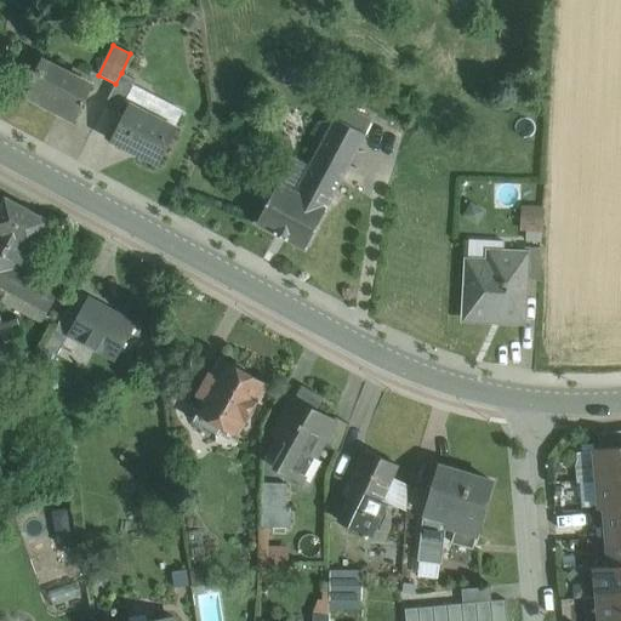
[(93,86),(41,60),(23,95),(75,121),(93,86)]
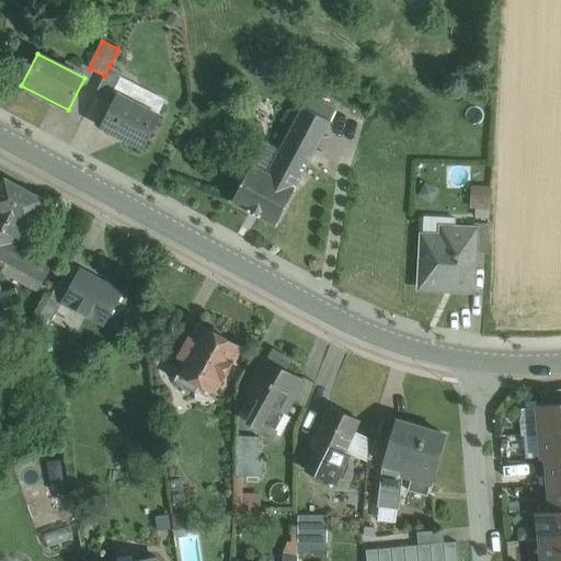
[(104,76),(94,96),(106,103),(123,72),(110,66),(104,76)]
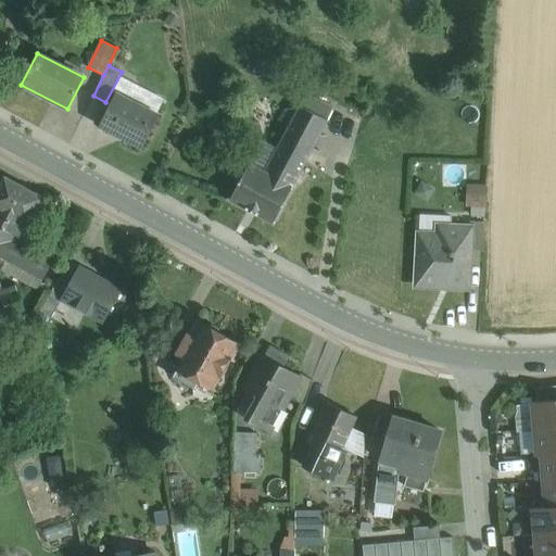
[(159,115),(115,93),(100,125),(142,147),(159,115)]
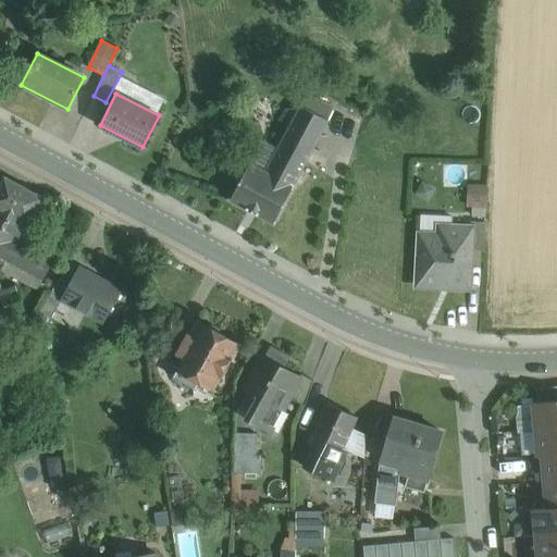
[(334,108),(307,94),(300,106),(327,120),(334,108)]
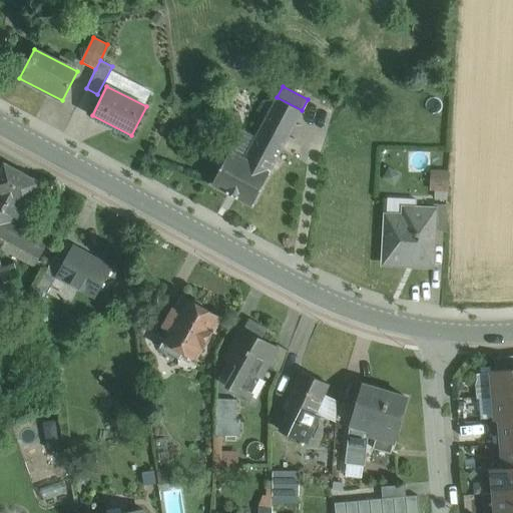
[(277,97),(244,158),(270,171),(302,110),(277,97)]
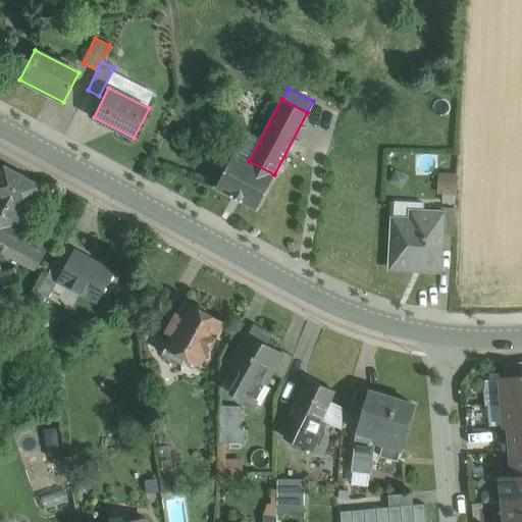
[(249,161),(233,153),(215,188),(257,210),(275,174),(274,174),(249,161)]
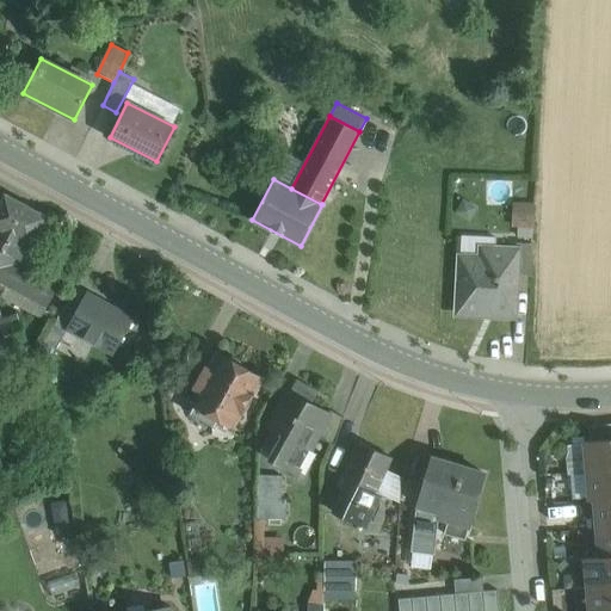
[(0,282),(7,287),(47,307),(60,284),(28,267),(38,247),(31,244),(45,217),(5,195),(0,203),(0,282)]
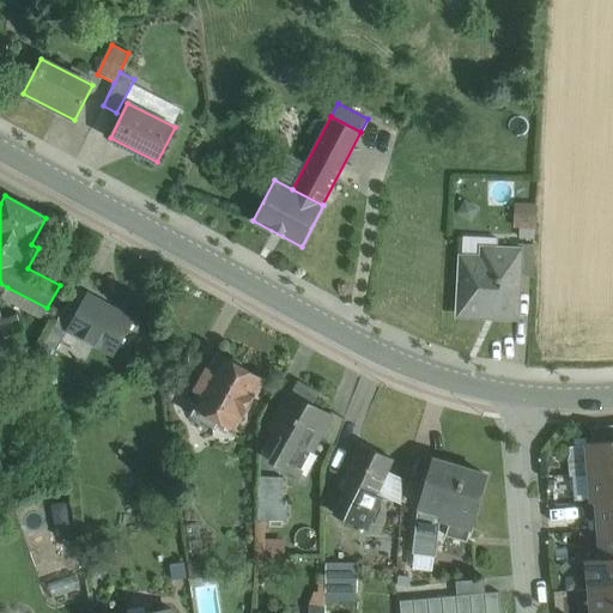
[(514,200),(513,224),(533,225),(534,201),(514,200)]
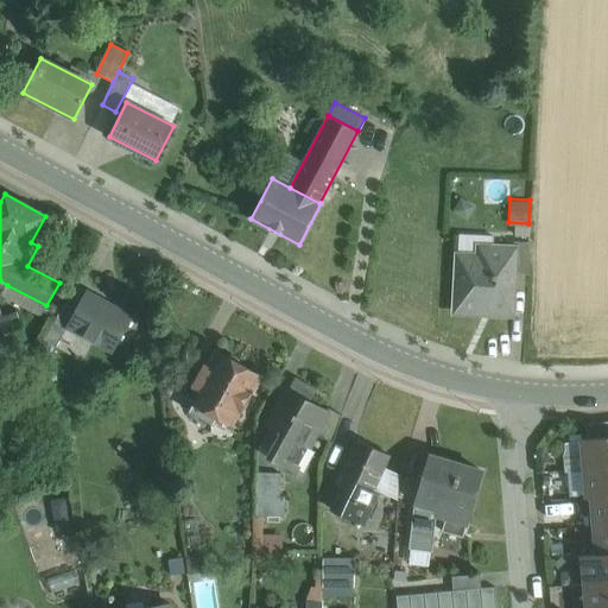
[(530,242),(514,242),(513,248),(515,248),(514,273),(529,273),(530,242)]
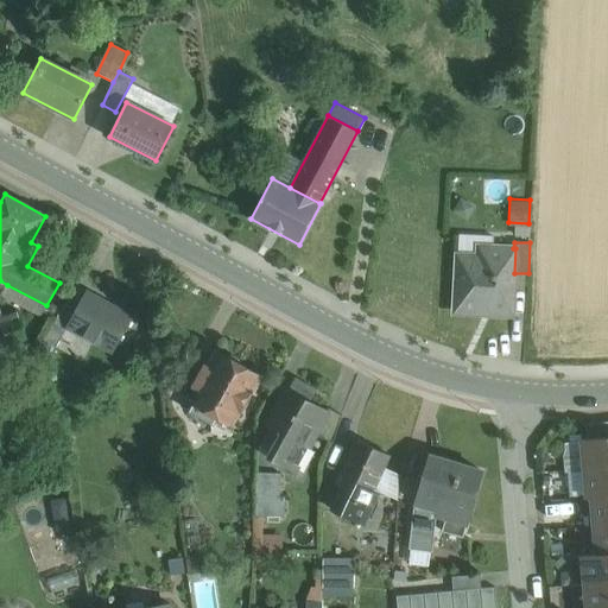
[(492,257),(457,255),(455,312),(512,315),(514,273),(515,248),(513,248),(492,247),(492,257)]
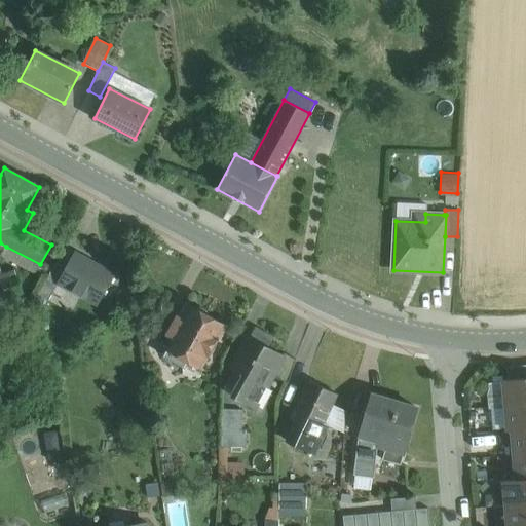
[(97,306),(115,272),(73,249),(54,283),(97,306)]
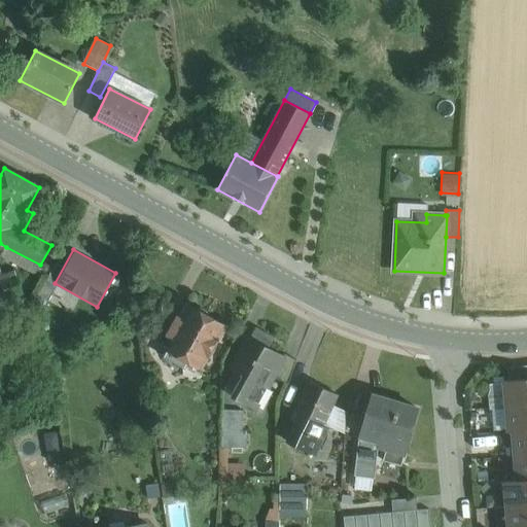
[(2,277),(0,277),(0,315),(26,308),(15,273),(2,277)]
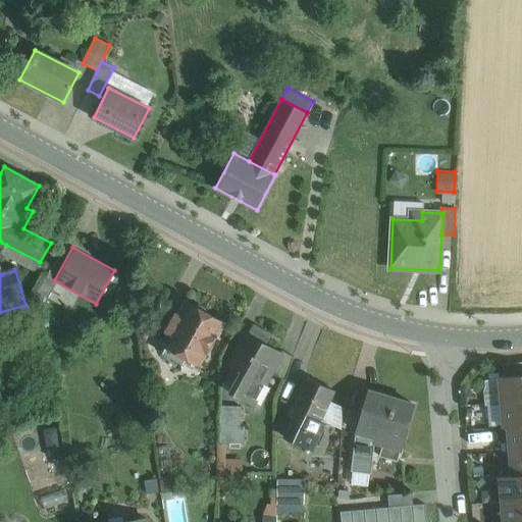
[(198,306),(194,307),(190,304),(183,316),(176,313),(166,332),(172,335),(166,346),(167,347),(163,354),(184,364),(188,357),(200,364),(222,322),(207,314),(205,310),(202,308),(198,306)]
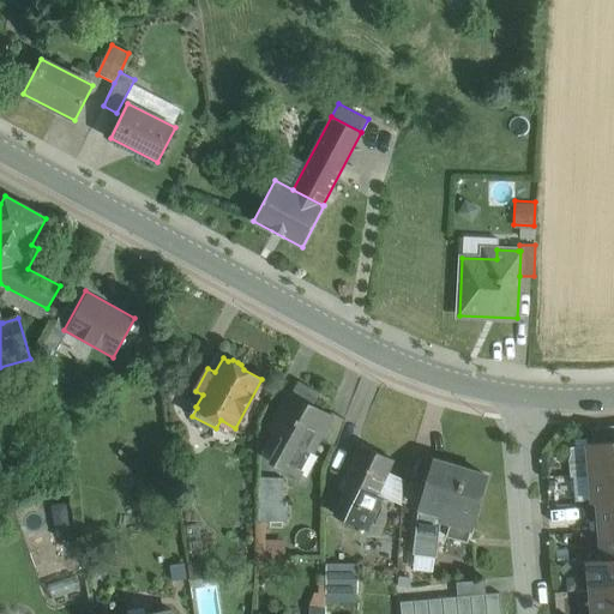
[(325,413),(292,395),(272,431),(288,439),(305,447),(306,449),(325,413)]
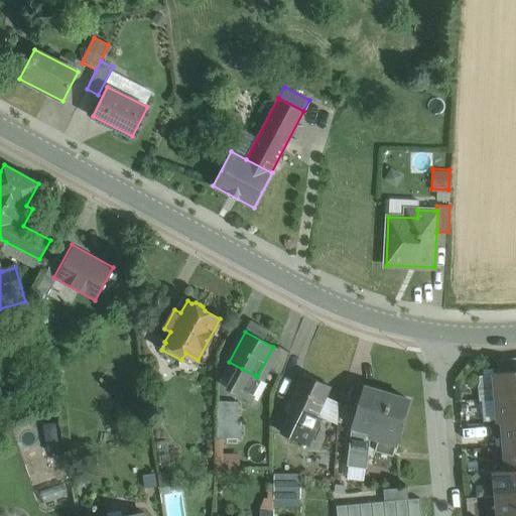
[(278,350),(268,369),(282,376),(290,353),(278,346),(277,349),(278,350)]
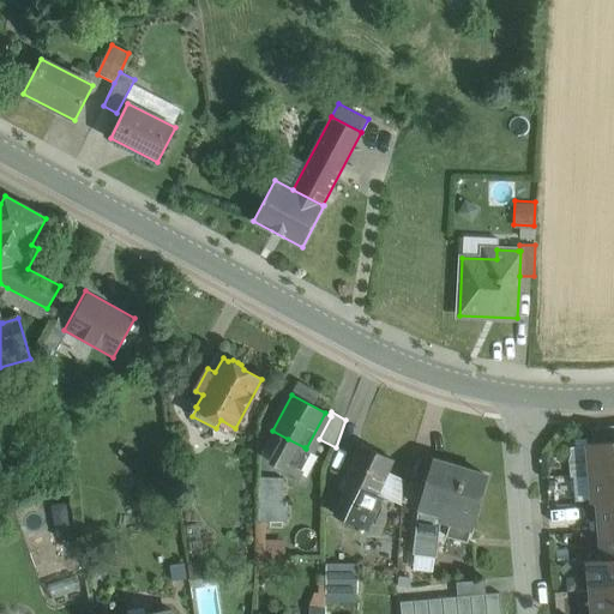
[(613,426),(591,429),(593,444),(613,441),(613,426)]
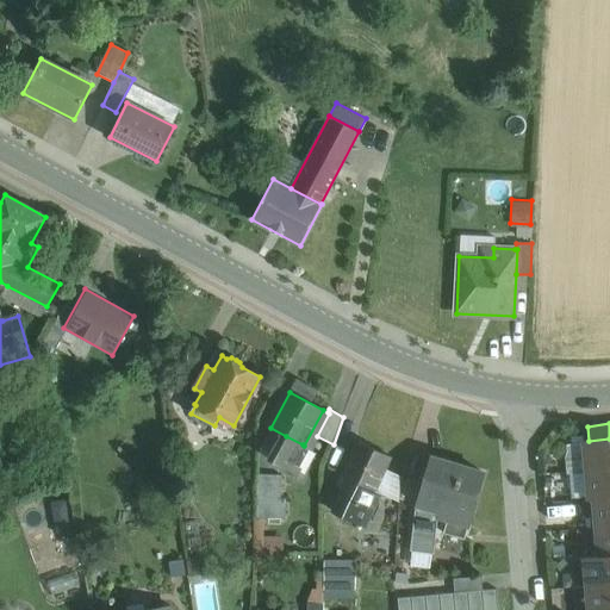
[(303,444),(286,436),(273,460),(290,470),(303,444)]
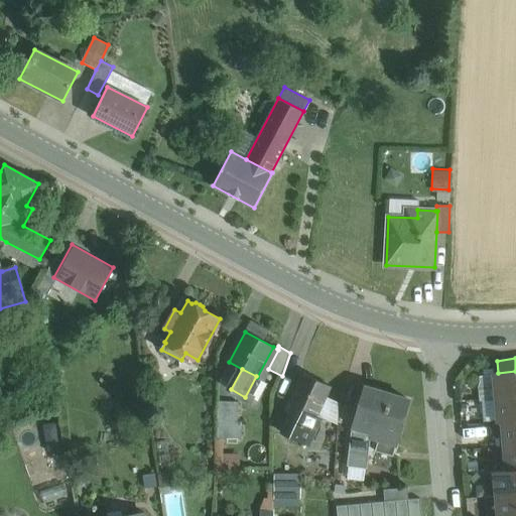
[(515,371),(498,373),(493,373),(496,398),(515,396),(515,371)]
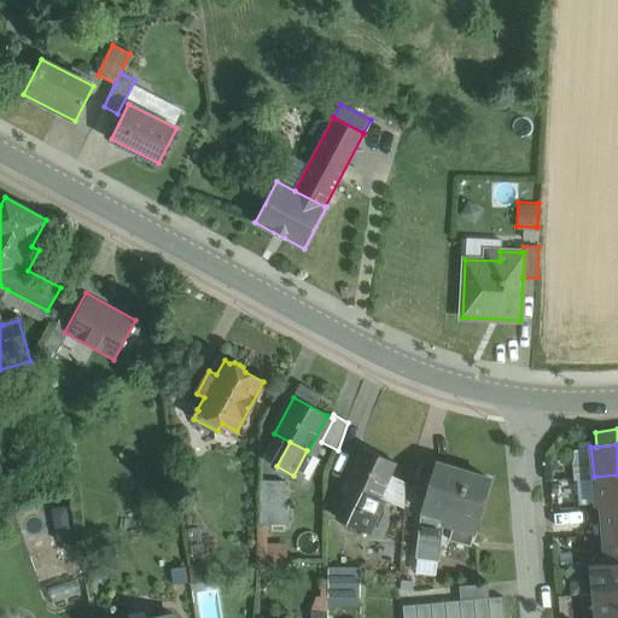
[(397,464),(362,447),(345,483),(379,499),(380,497),(385,500),(403,508),(404,482),(391,476),(397,464)]
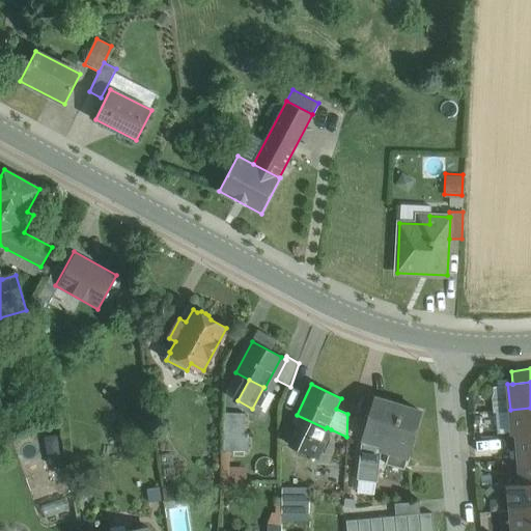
[(421,412),(386,401),(384,407),(373,403),(363,440),(361,446),(357,479),(378,482),(382,450),(407,457),(403,469),(404,469),(421,412)]
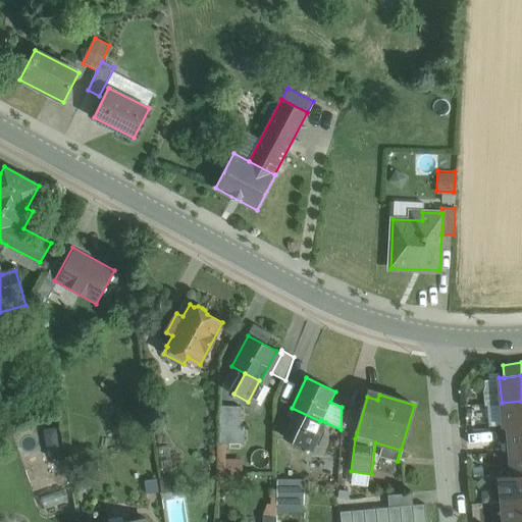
[(521,401),(502,403),(504,428),(508,427),(521,425),(521,401)]
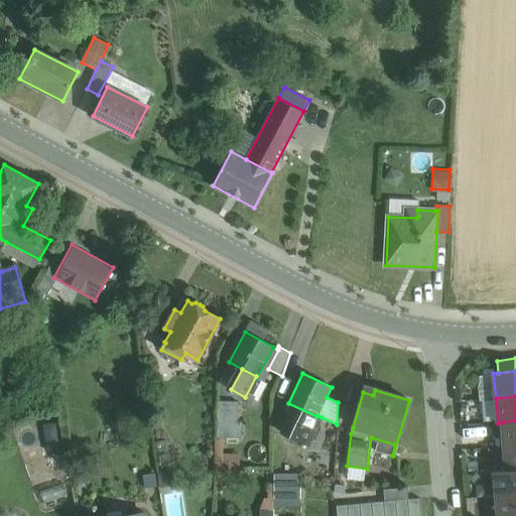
[(215,399),(215,436),(238,436),(238,399),(215,399)]
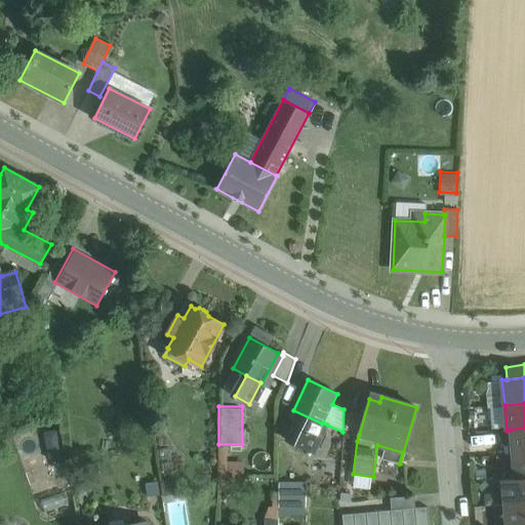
[(322,423),(293,410),(290,417),(297,421),(288,441),(313,453),(327,425),(323,422),(322,423)]
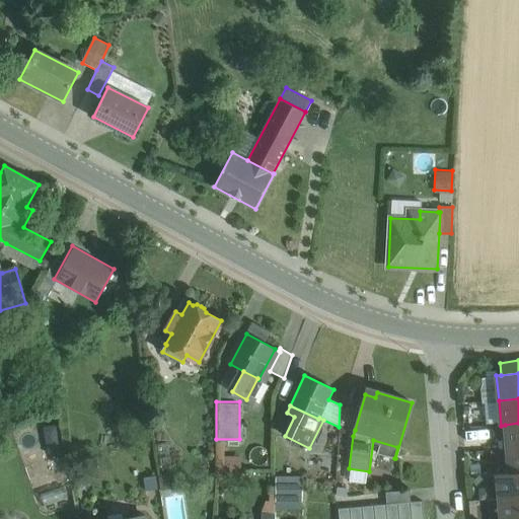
[(518,423),(505,425),(507,449),(518,447),(518,423)]
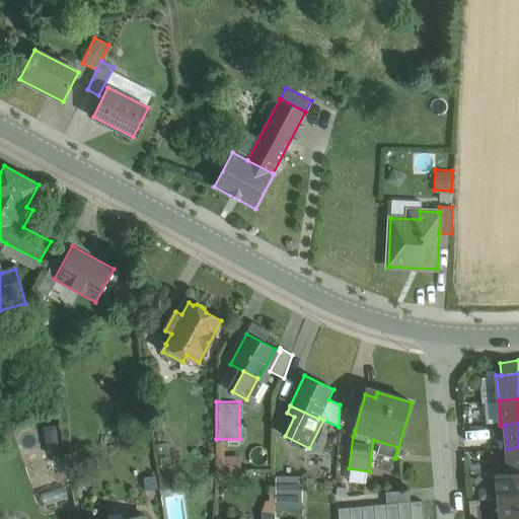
[(518,447),(507,449),(509,472),(509,473),(518,472),(518,447)]
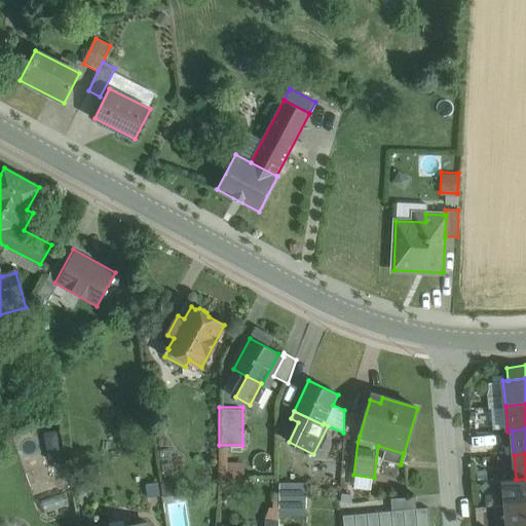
[(525,479),(516,480),(516,479),(503,480),(505,505),(525,503),(525,479)]
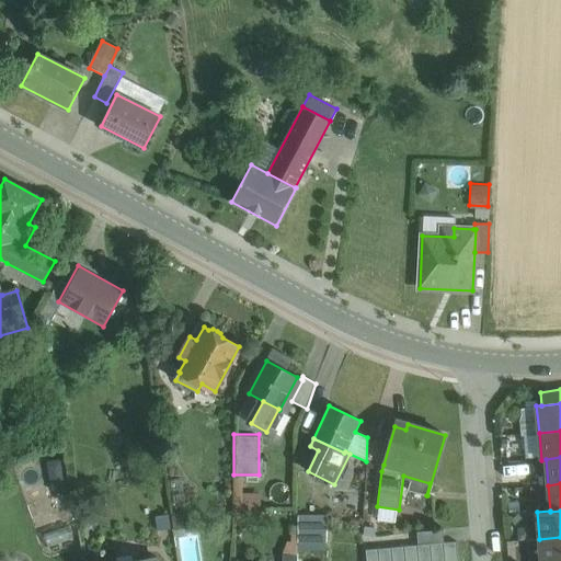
[(325,549),(325,512),(297,512),(297,548),(325,549)]
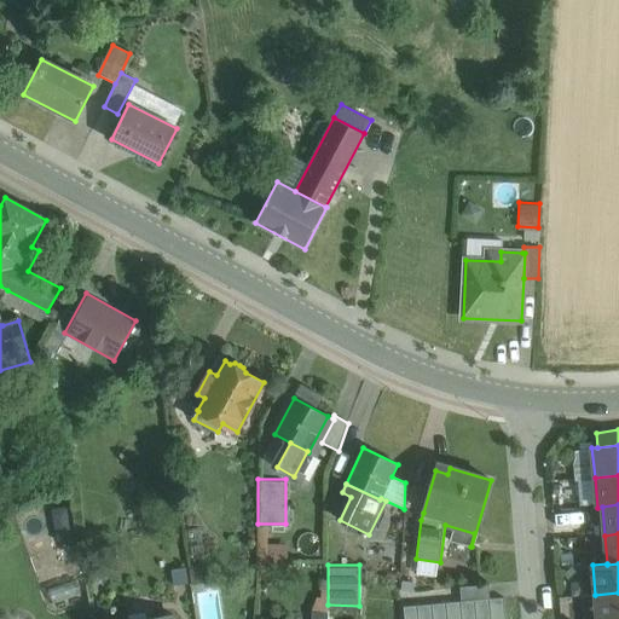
[(489,585),(460,588),(461,602),(475,600),(490,599),(489,585)]
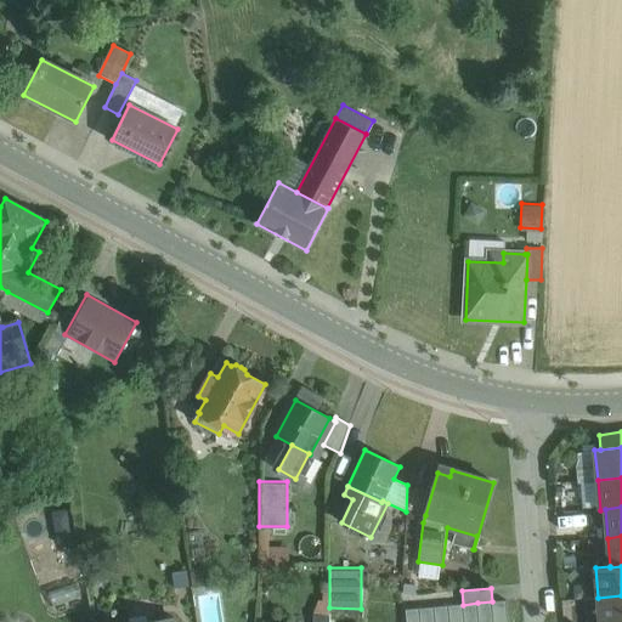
[(201,595),(202,621),(219,621),(219,594),(201,595)]
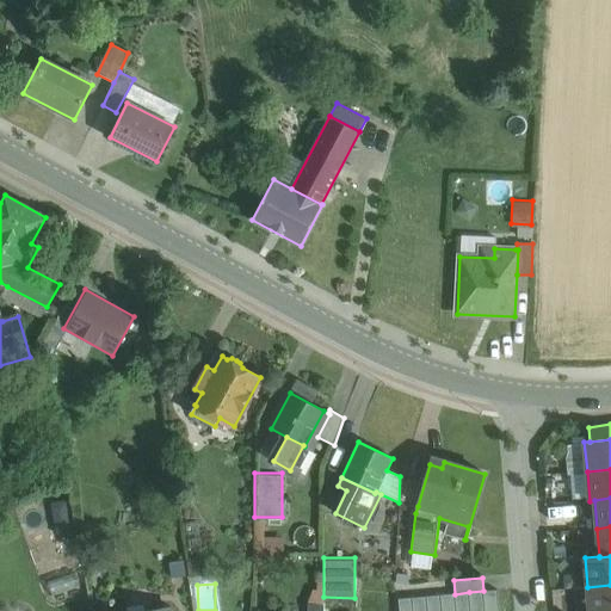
[(610,610),(610,585),(587,587),(588,610),(610,610)]
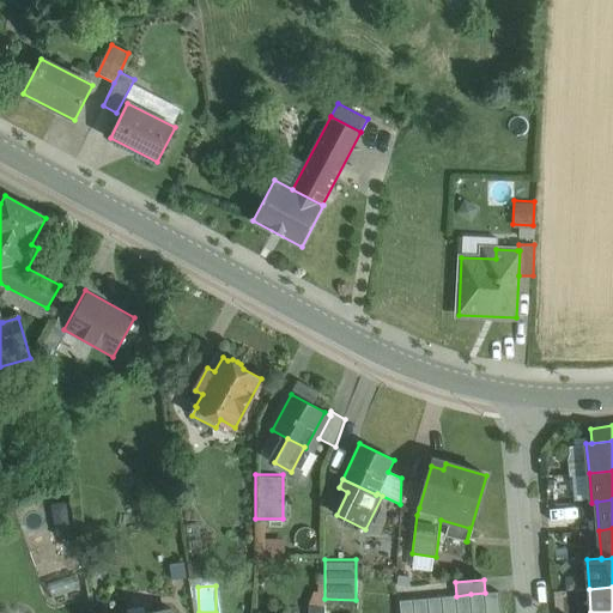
[(485,593),(486,612),(501,612),(499,592),(485,593)]
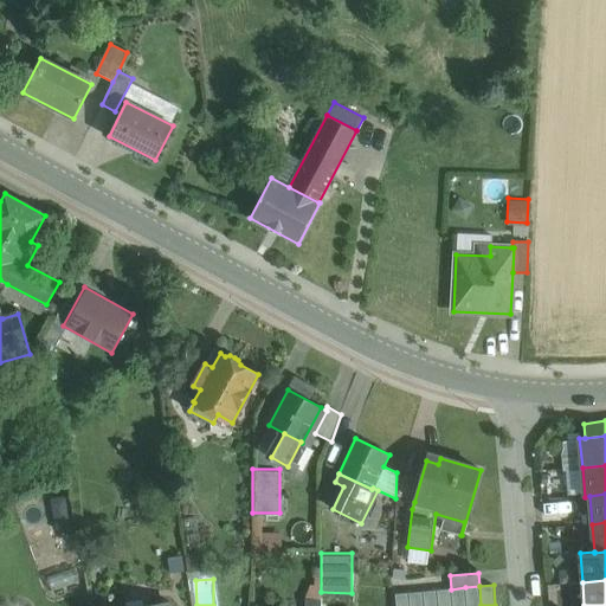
[(481,605),(479,586),(465,587),(466,605),(481,605)]
